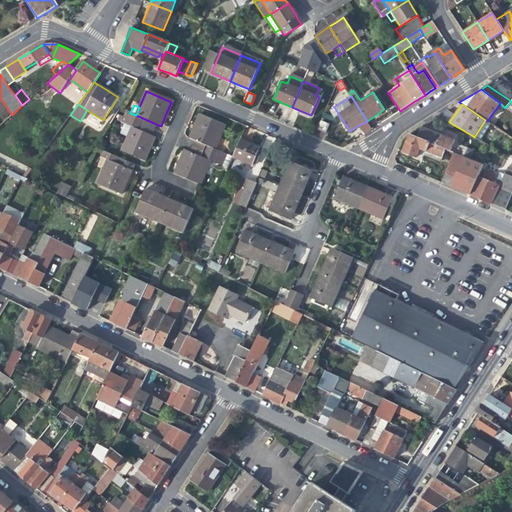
[(446,120),(449,122),(457,111),(454,109),(450,113),(446,120)]
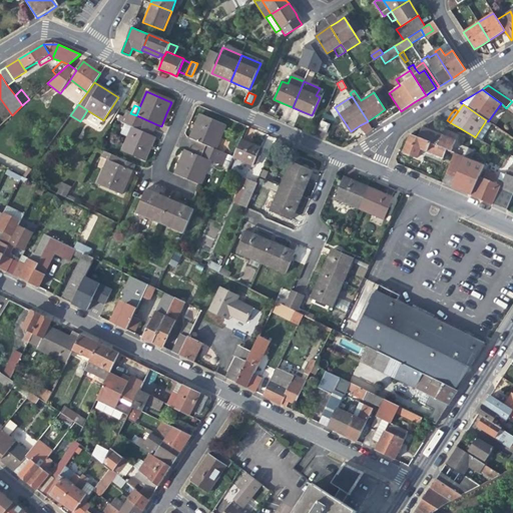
[(154,130),(156,124),(136,115),(130,113),(126,111),(123,117),(154,130)]
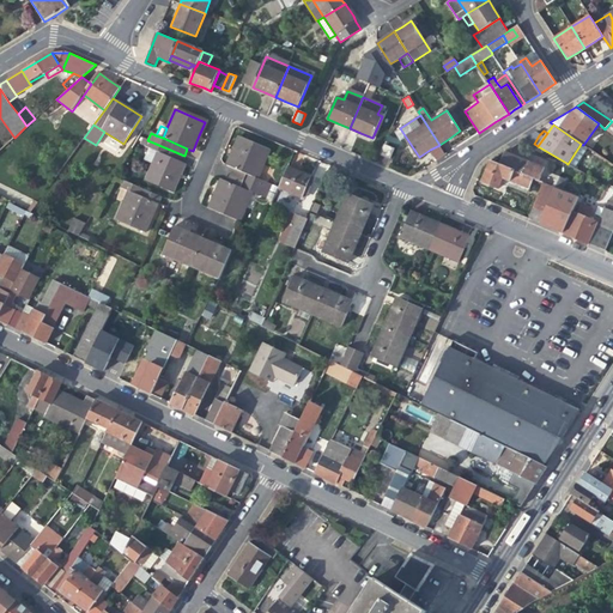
[(229,165),(247,174),(255,177),(268,149),(241,138),(235,152),(229,165)]
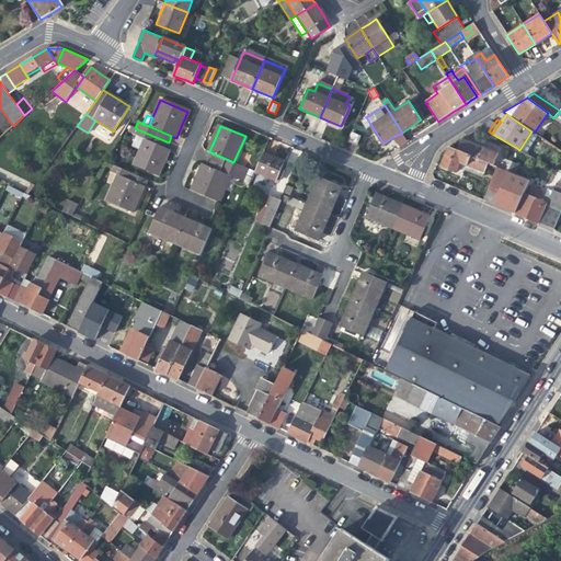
[(144,138),(165,148),(169,142),(135,128),(133,134),(144,138)]
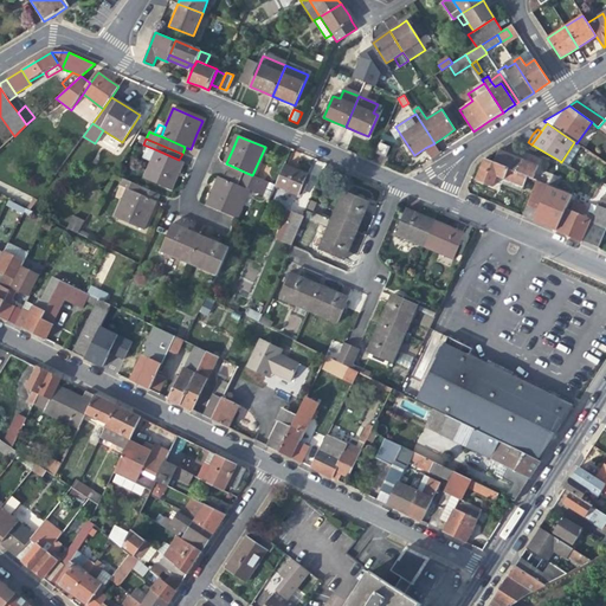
[(582,147),(577,143),(574,142),(561,162),(569,167),(582,147)]
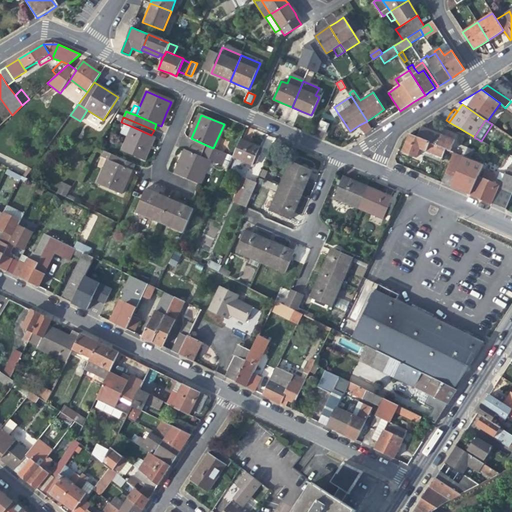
[(318,130),(325,133),(328,124),(322,121),(318,130)]
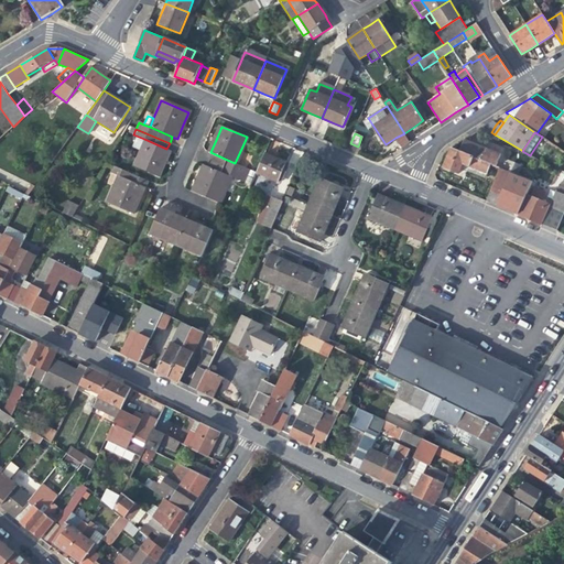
[(171,151),(166,149),(144,139),(132,165),(160,177),(165,164),(171,151)]
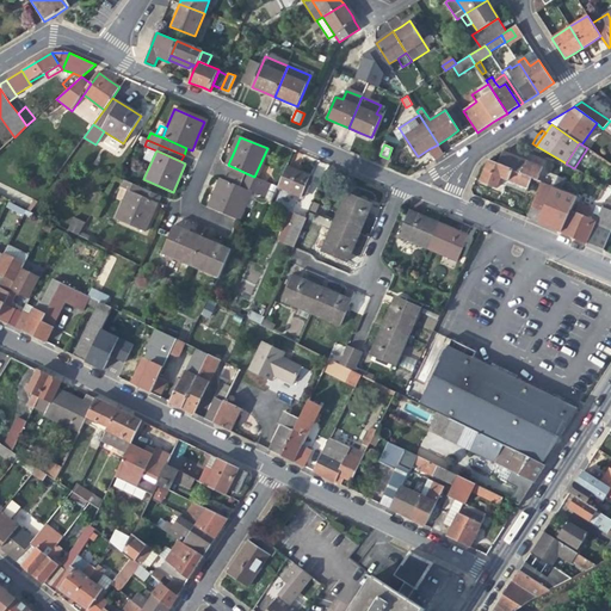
[(500,159),(498,164),(532,178),(538,180),(543,167),(503,150),(500,159)]
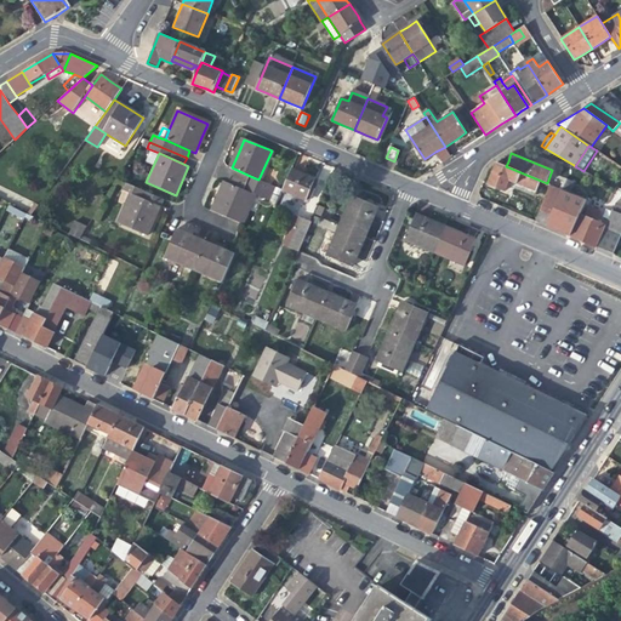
[(536,192),(541,181),(506,166),(497,163),(493,172),(489,183),(506,191),(508,186),(511,181),(536,192)]
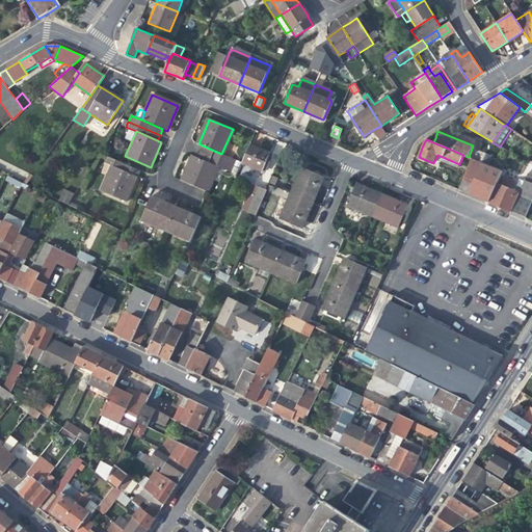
[(493,156),(509,164),(513,155),(500,147),(493,142),(491,141),(485,152),(493,156)]
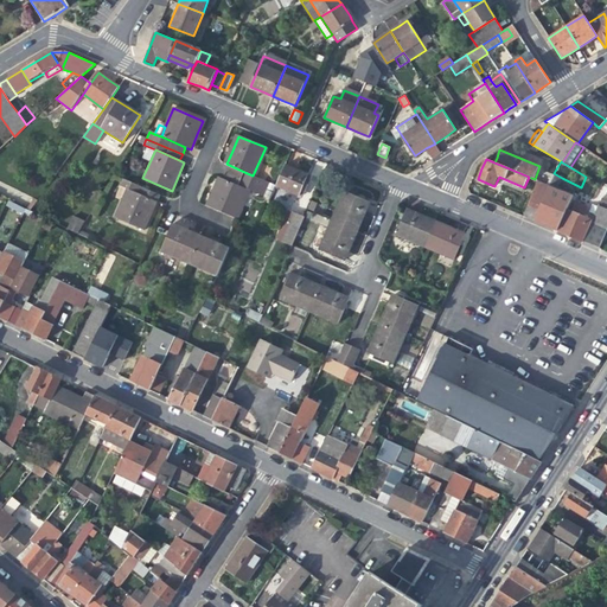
[(285,165),(275,185),(299,196),(308,176),(298,171),(285,165)]
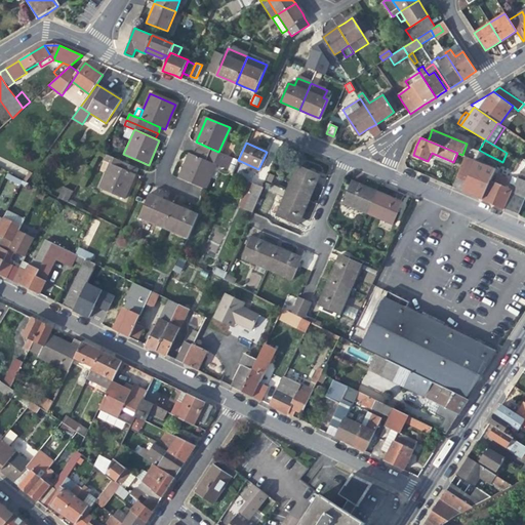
[(218,152),(211,149),(209,155),(231,164),(234,158),(218,152)]
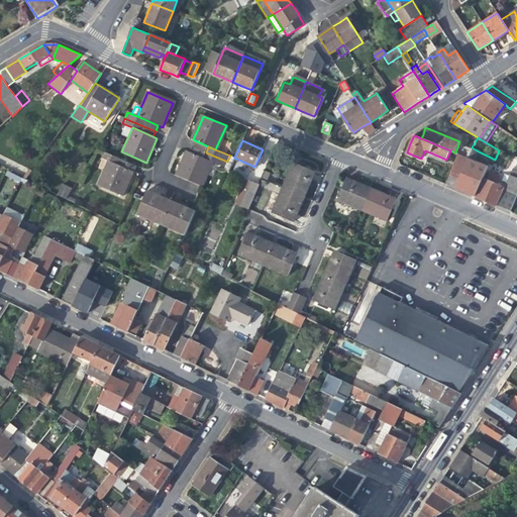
[(475,161),(479,151),(472,147),(470,151),(459,147),(457,153),(458,153),(468,158),(475,161)]
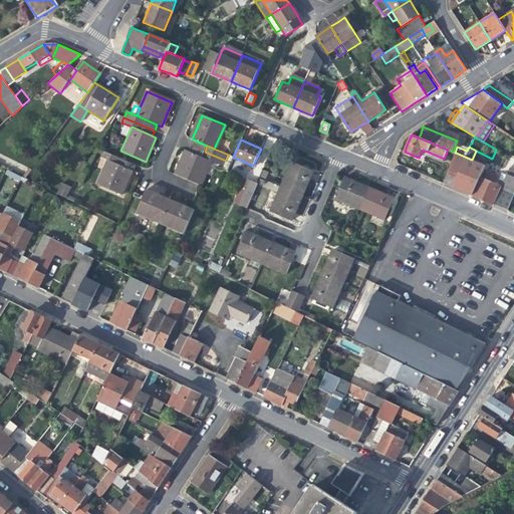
[(108,160),(116,164),(118,158),(95,148),(92,154),(108,160)]
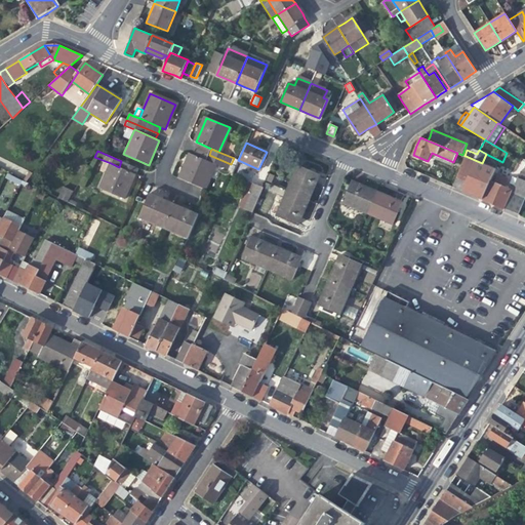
[(216,165),(206,160),(190,153),(184,166),(178,178),(203,189),(205,190),(216,165)]
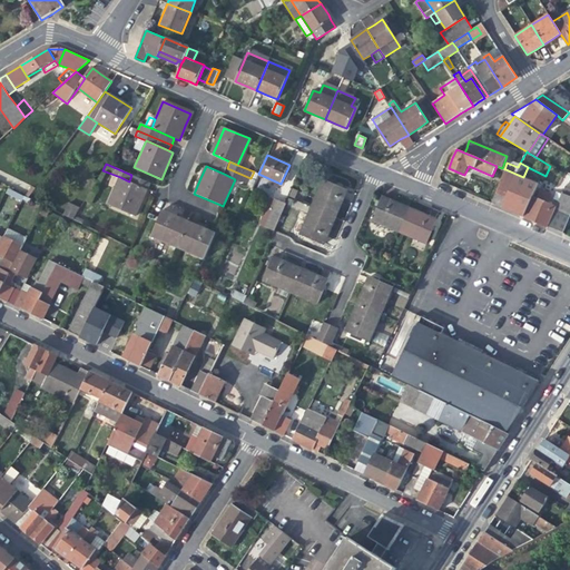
[(491,180),(492,176),(469,166),(467,170),(480,176),(491,180)]
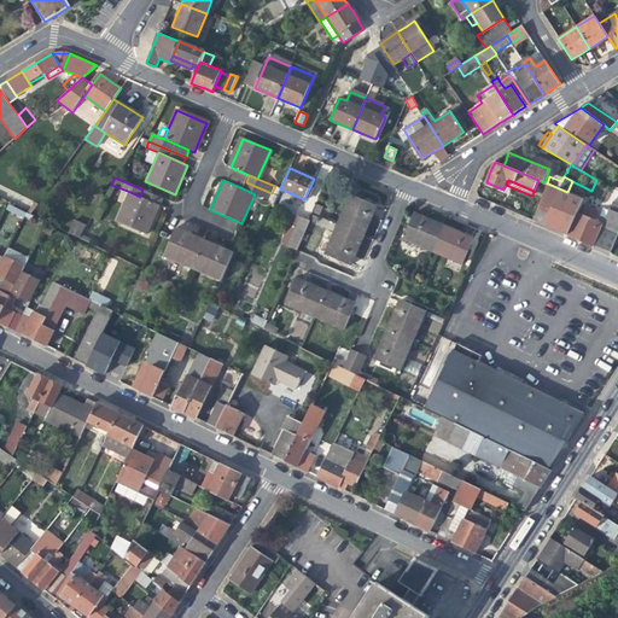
[(246,182),(243,188),(255,194),(269,200),(272,193),(246,182)]
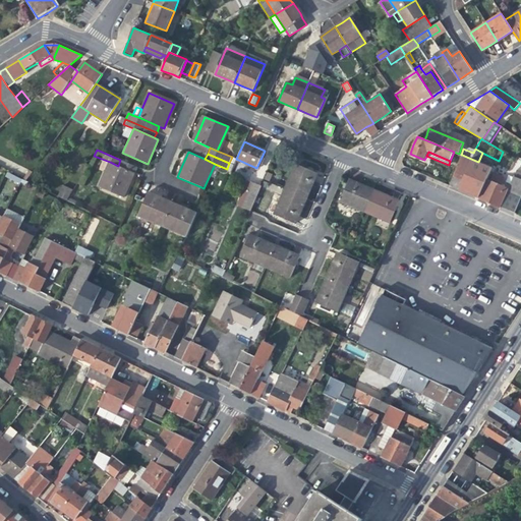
[(462,155),(449,185),(459,189),(471,159),(462,155)]
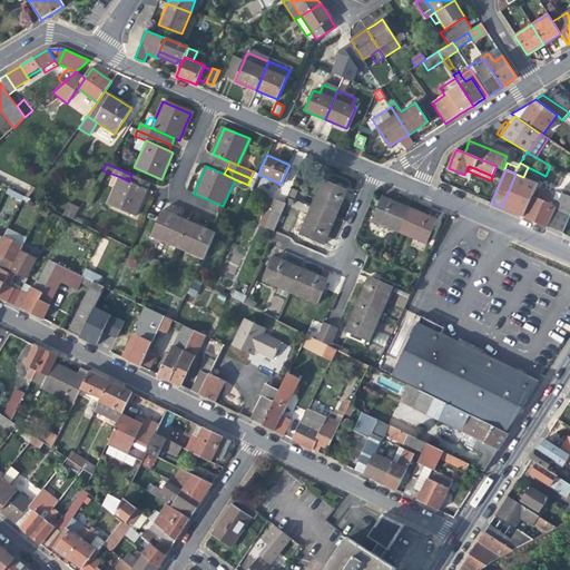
[(516,174),(502,207),(512,212),(524,217),(532,197),(538,184),(523,177),(516,174)]
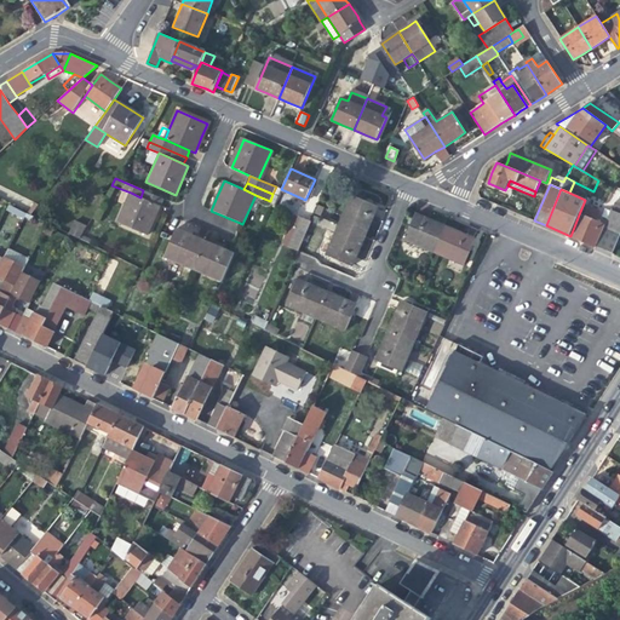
[(164,200),(143,190),(141,197),(160,206),(161,206),(164,200)]
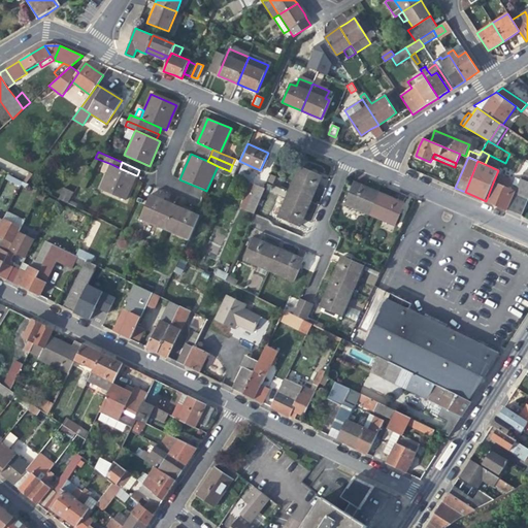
[(136,175),(120,168),(111,164),(100,189),(125,200),(131,187),(136,175)]
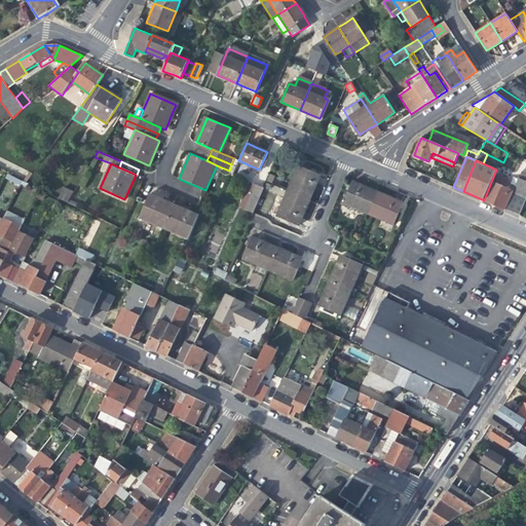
[(298,165),(287,191),(309,201),(313,191),(321,176),(298,165)]
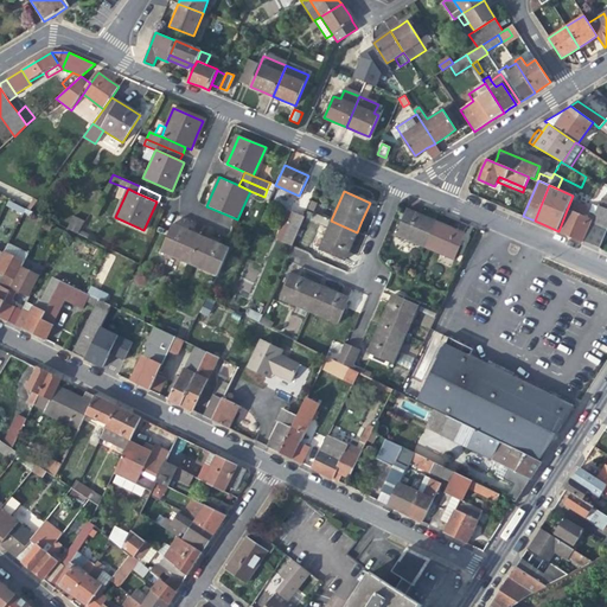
[(7,199),(5,204),(24,213),(26,209),(7,199)]
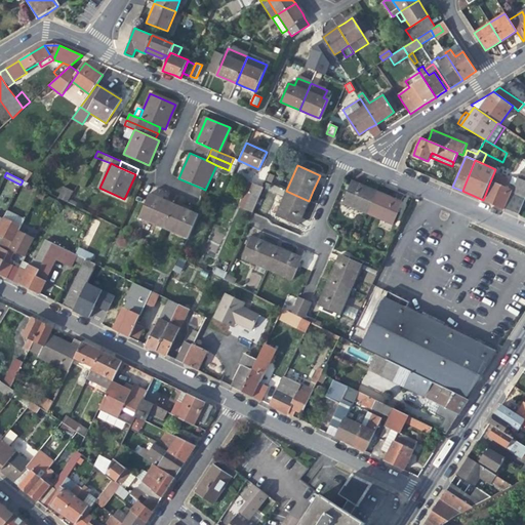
[(512,191),(505,208),(512,211),(519,214),(524,199),(524,180),(519,178),(517,178),(512,191)]
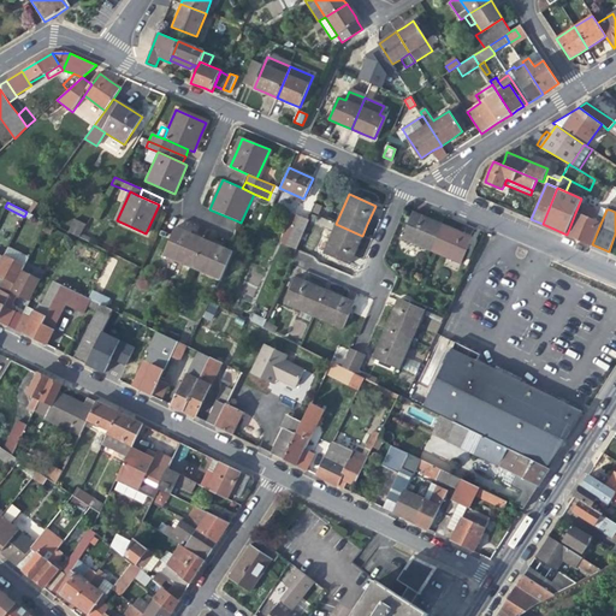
[(402,238),(431,250),(442,225),(431,220),(413,212),(402,238)]
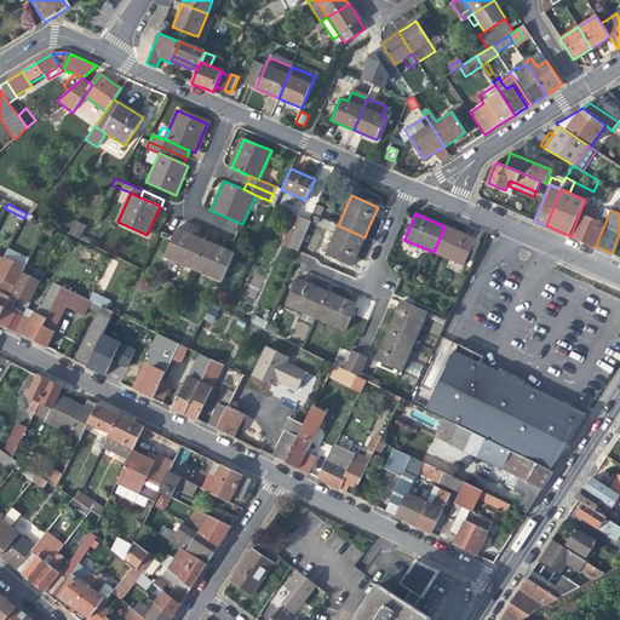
[(579,214),(570,236),(584,241),(596,246),(604,225),(579,214)]
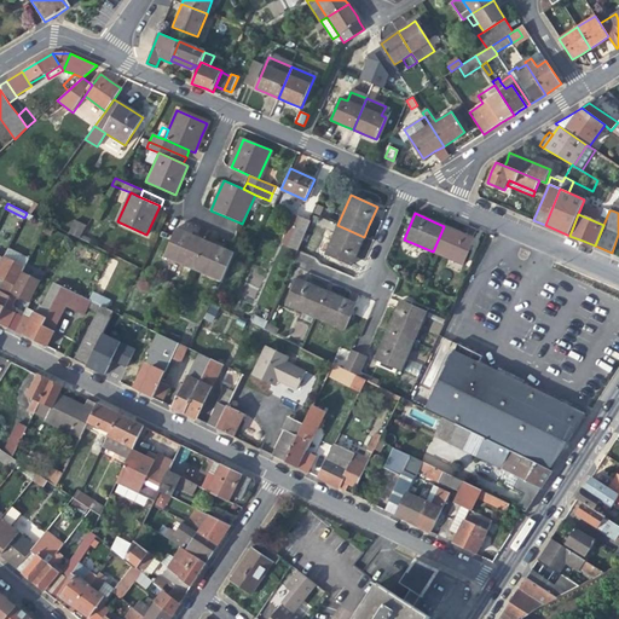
[(298,249),(310,223),(300,219),(288,246),(298,249)]
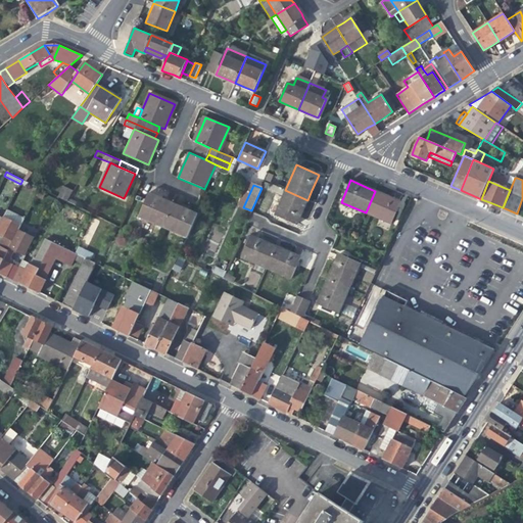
[(65,198),(68,191),(59,187),(56,194),(65,198)]
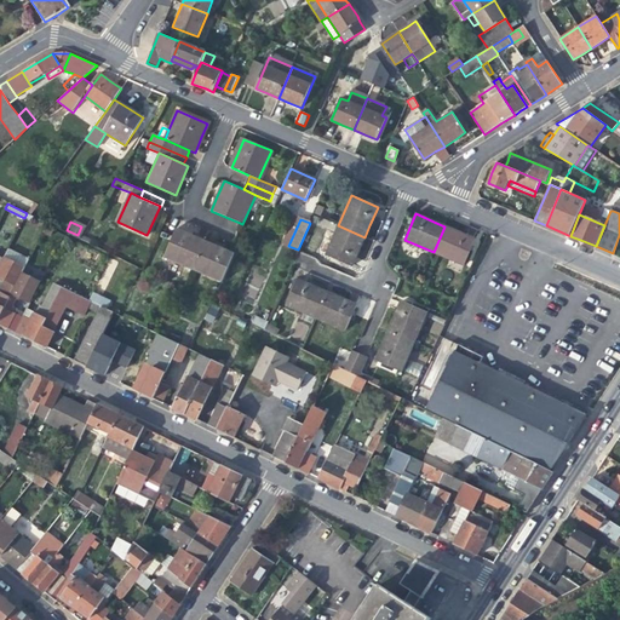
[(359,251),(365,237),(338,225),(326,254),(351,267),(359,251)]
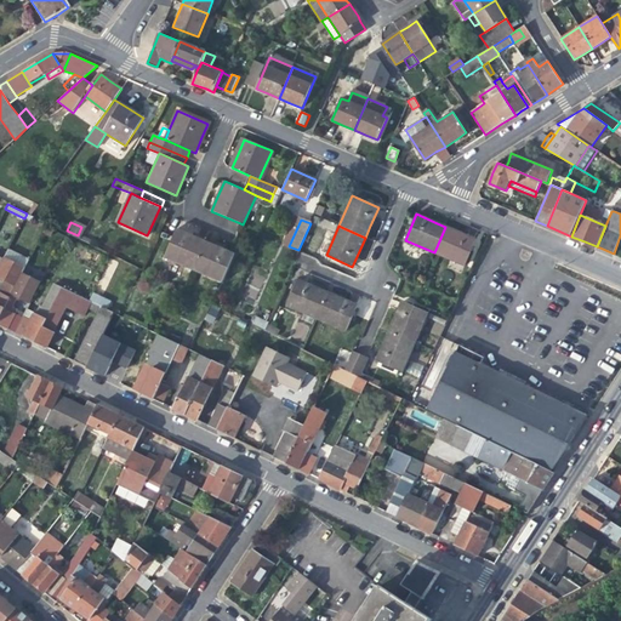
[(463,234),(445,227),(434,252),(465,266),(477,239),(463,234)]
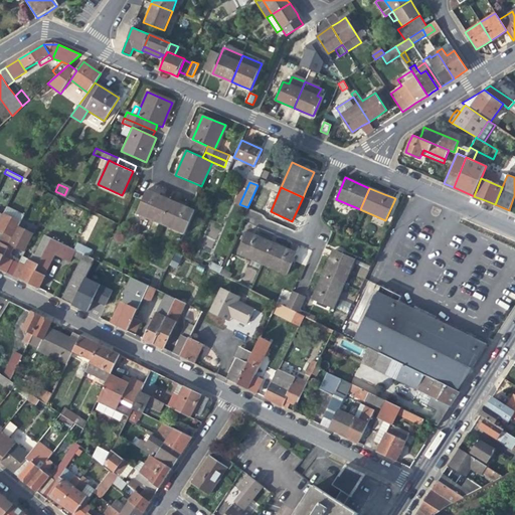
[(136,213),(160,223),(170,199),(160,195),(147,189),(136,213)]
